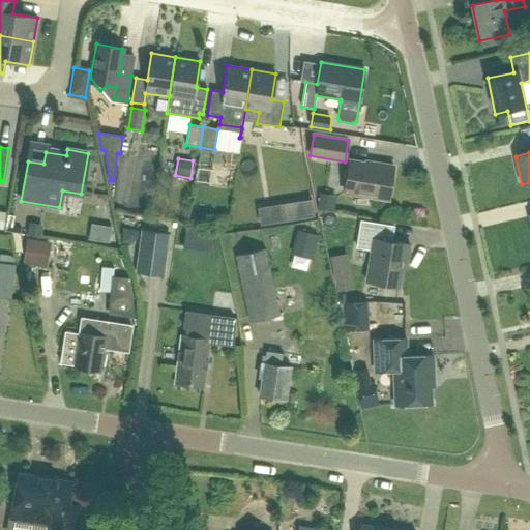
[(345,193),(388,199),(393,167),(375,164),(375,165),(349,160),(345,193)]
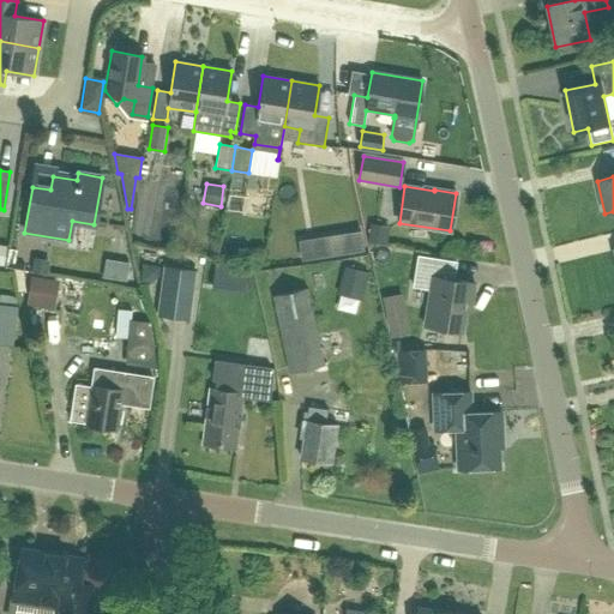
[(369,227),(367,241),(385,245),(387,229),(369,227)]
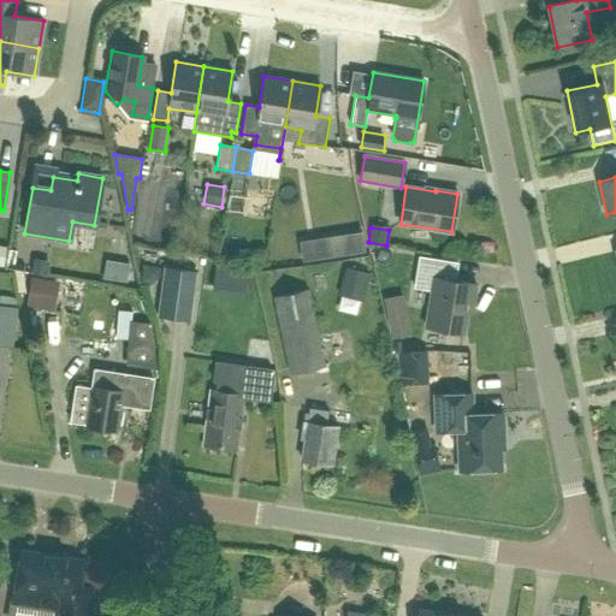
[(361,232),(319,240),(321,258),(365,252),(361,232)]
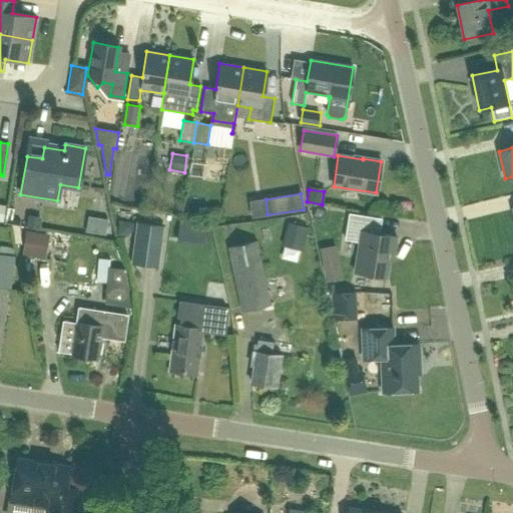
[(0,215),(10,217),(12,208),(0,206),(0,215)]
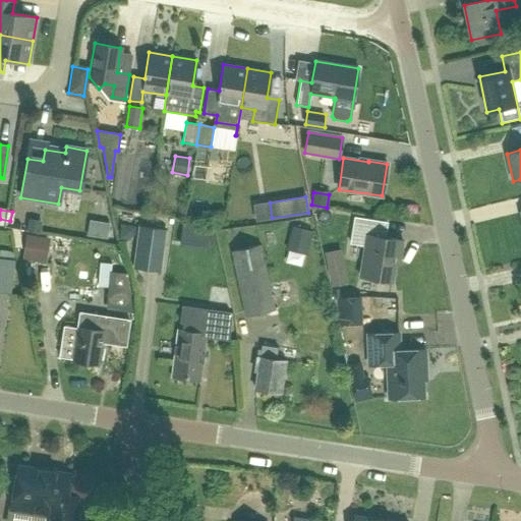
[(387,223),(355,218),(351,244),(365,246),(360,278),(392,283),(396,255),(400,256),(403,241),(385,238),(387,223)]
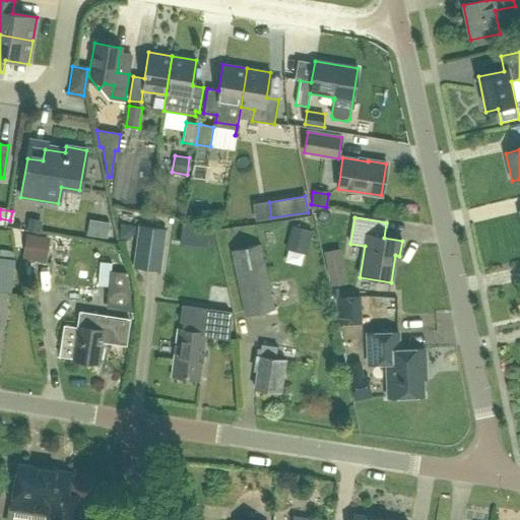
[(27,220),(26,230),(39,232),(41,222),(27,220)]
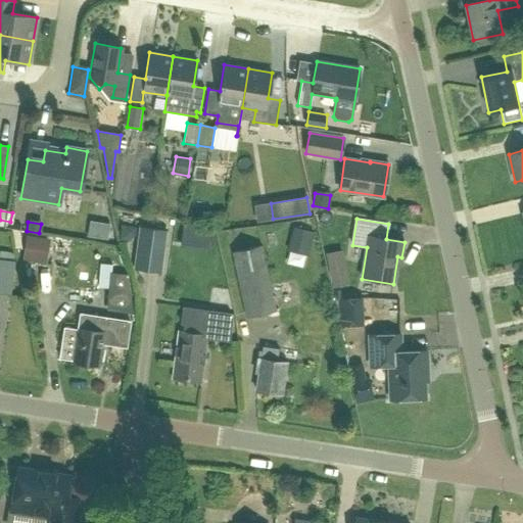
[(122,225),(121,239),(128,239),(135,235),(136,226),(122,225)]
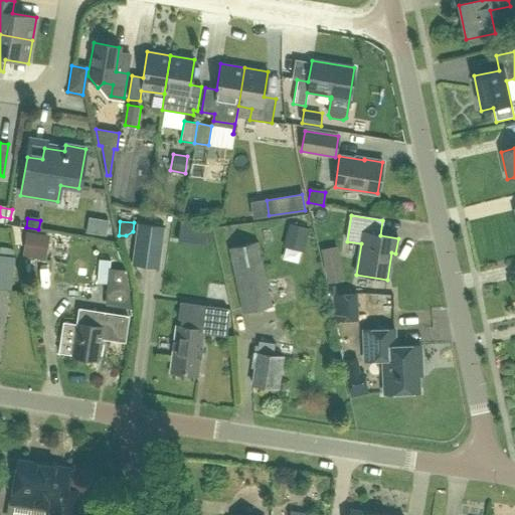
[(138,223),(132,265),(158,268),(164,227),(138,223)]
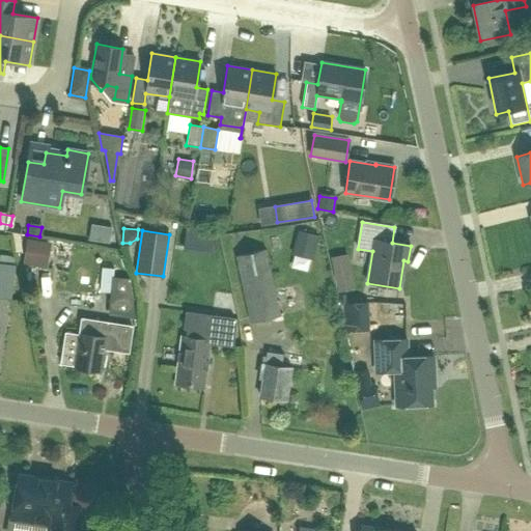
[(298,231),(294,247),(313,252),(317,236),(298,231)]
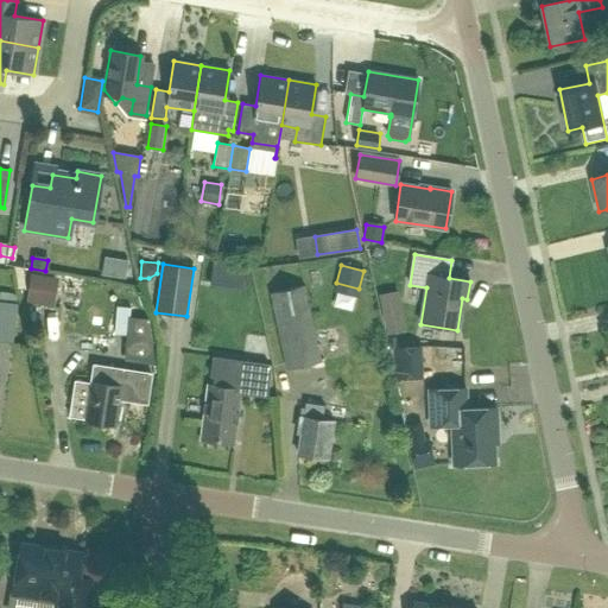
[(31,274),(27,302),(49,305),(52,277),(31,274)]
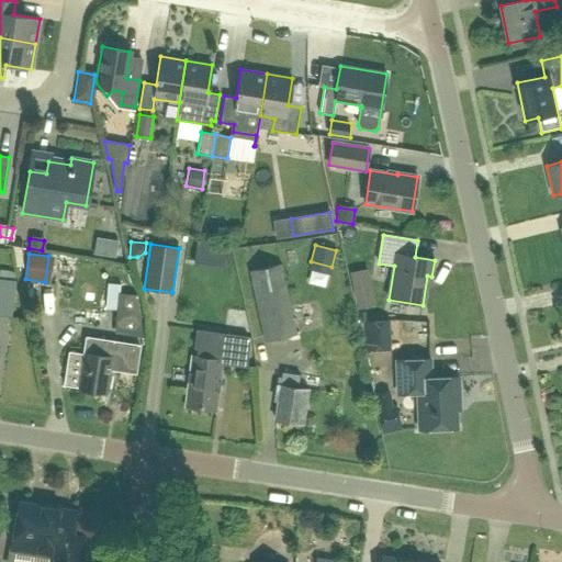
[(281,263),(248,271),(263,343),(296,335),(281,263)]
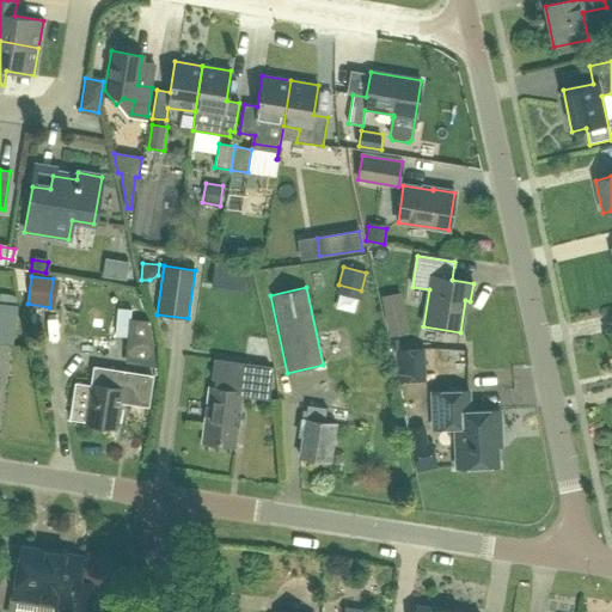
[(0,342),(14,344),(19,306),(0,303),(0,342)]
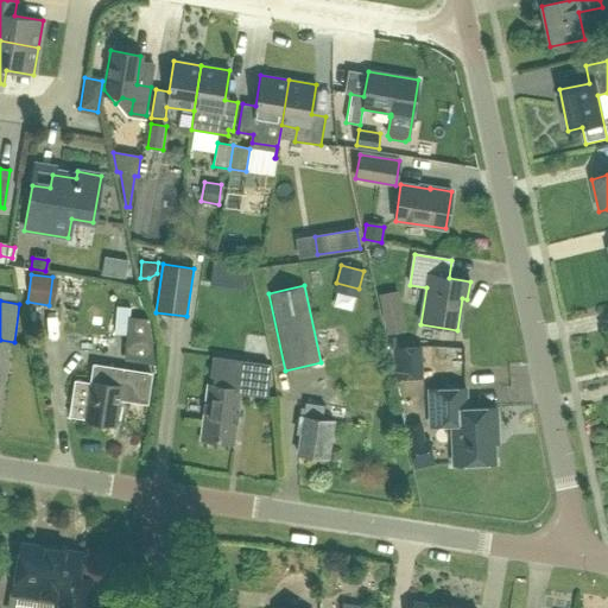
[(401,311),(384,315),(387,334),(405,330),(401,311)]
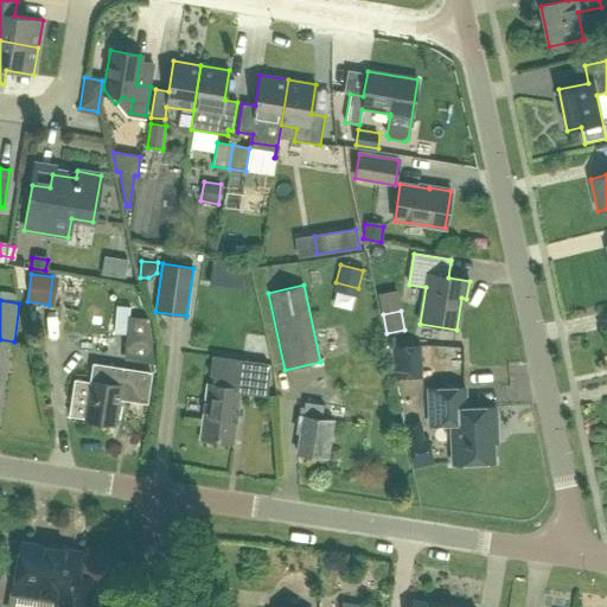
[(129,318),(126,358),(153,360),(147,319),(129,318)]
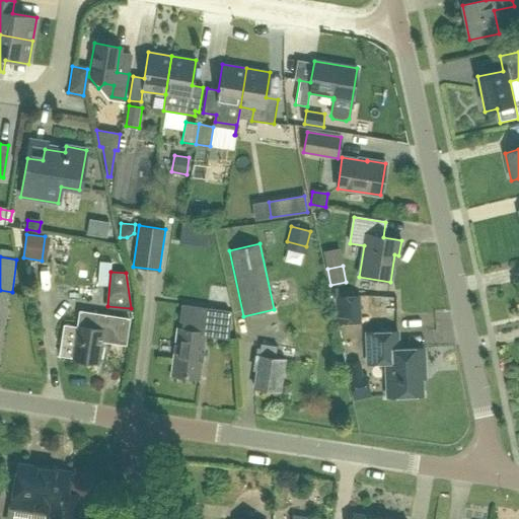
[(340,295),(341,323),(363,322),(362,294),(340,295)]
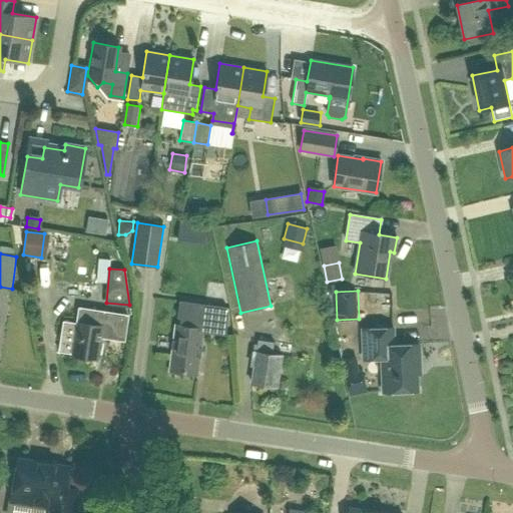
[(192,375),(192,373),(197,374),(203,330),(205,330),(205,332),(224,334),(227,312),(226,308),(179,302),(177,318),(181,318),(180,326),(174,325),(168,370),(173,371),(173,372),(192,375)]
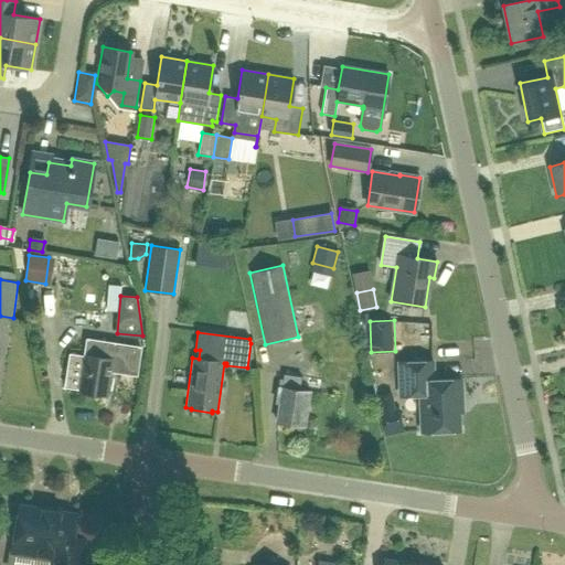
[(63,353),(59,387),(80,390),(78,392),(107,396),(110,371),(136,374),(139,348),(103,342),(86,340),(84,354),(84,356),(63,353)]
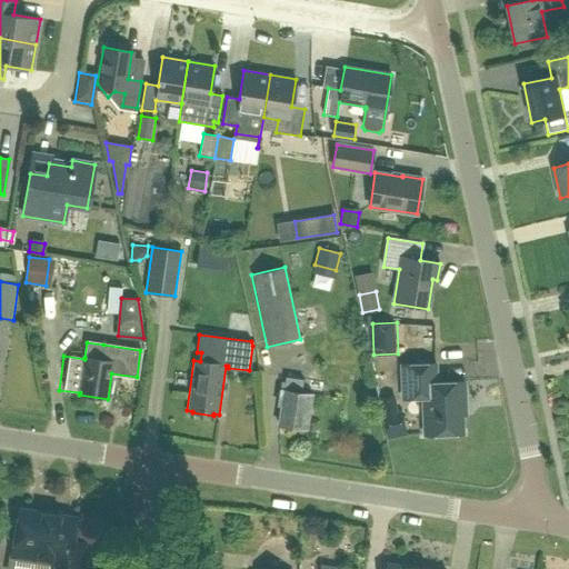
[(435,363),(401,365),(402,399),(422,398),(425,435),(462,433),(461,405),(465,403),(463,381),(436,382),(435,363)]
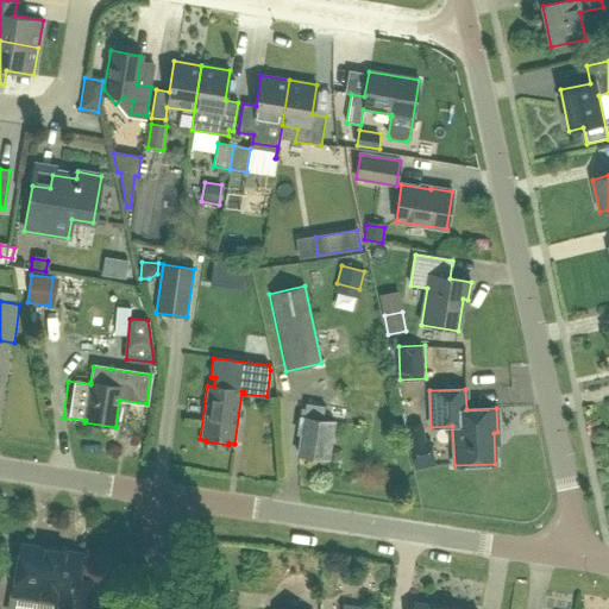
[(328,459),(334,422),(324,421),(326,406),(307,403),(305,418),(300,418),(297,434),(301,434),(297,454),(328,459)]
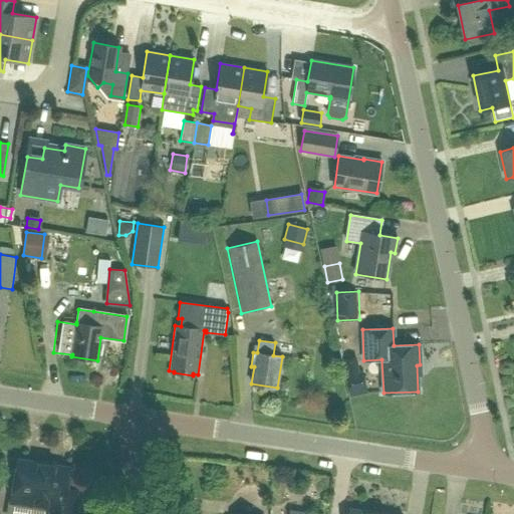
[(346,375),(359,373),(356,356),(343,358),(346,375)]
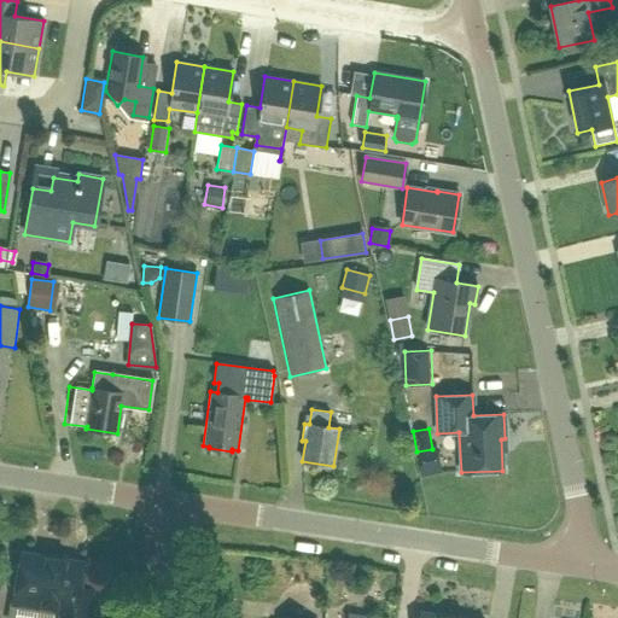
[(91,617),(89,602),(92,588),(83,587),(82,587),(81,586),(81,584),(80,584),(80,583),(80,582),(80,579),(83,563),(22,553),(19,566),(15,565),(10,567),(7,582),(11,587),(16,587),(13,604),(56,611),(57,617),(91,617)]
